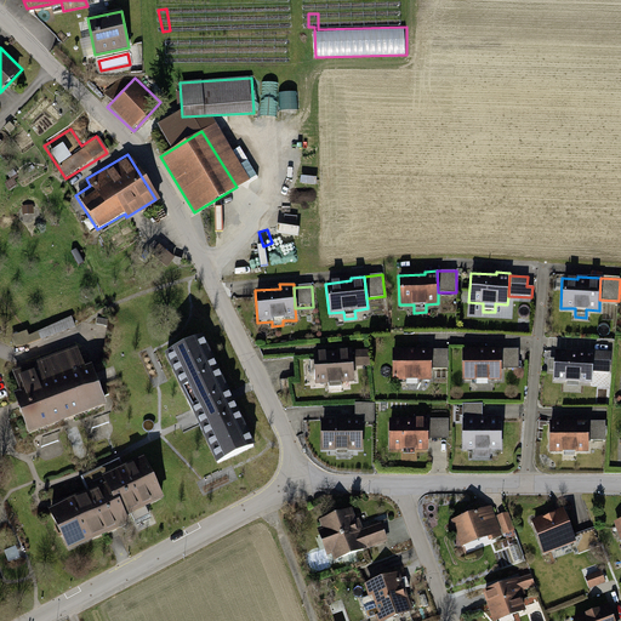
[(39,332),(43,342),(77,329),(73,319),(39,332)]
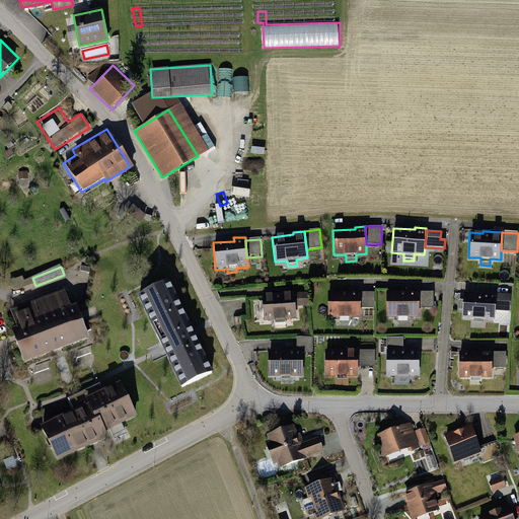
[(193,331),(169,283),(140,297),(163,347),(182,387),(212,373),(193,331)]
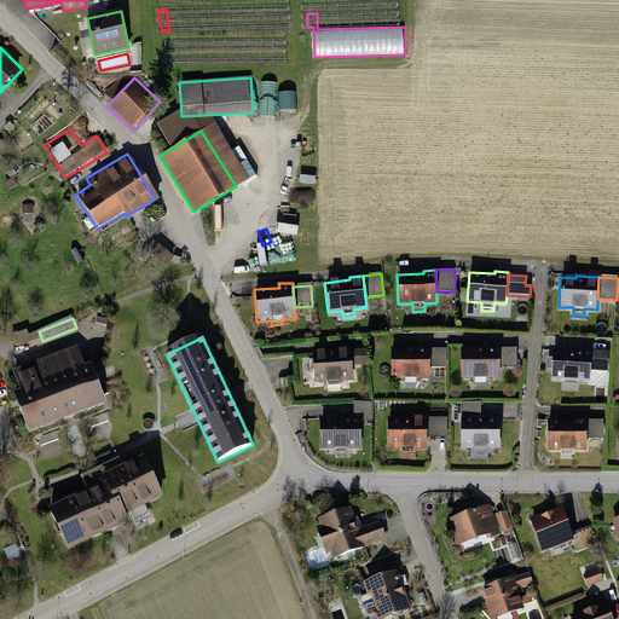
[(485,347),(460,347),(460,380),(475,380),(475,383),(486,383),(485,379),(498,379),(498,368),(498,346),(498,342),(485,342),(485,347)]
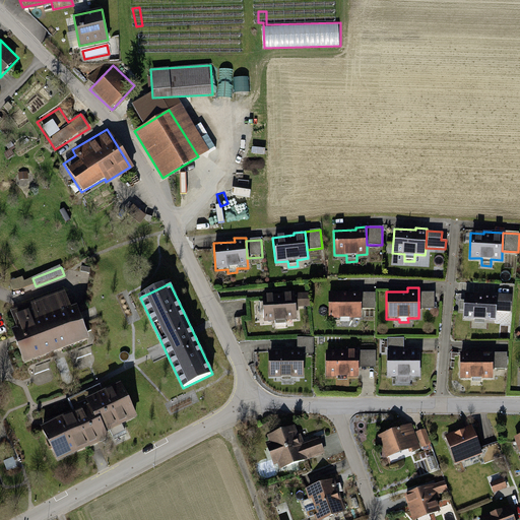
[(338,293),(327,293),(327,320),(340,320),(340,323),(349,323),(349,319),(360,319),(360,310),(360,291),(360,288),(348,288),(348,293),(338,293)]
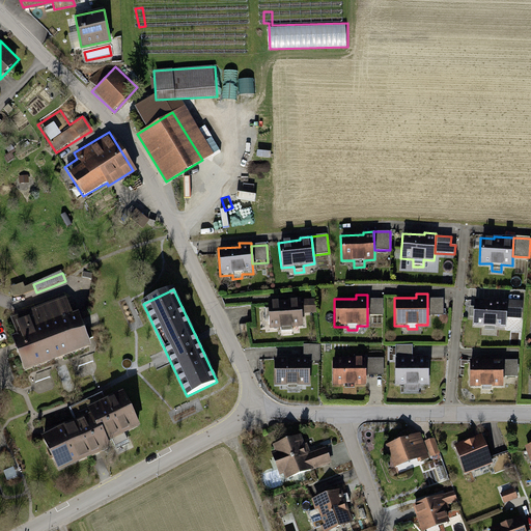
[(427,297),(427,315),(443,315),(443,297),(427,297)]
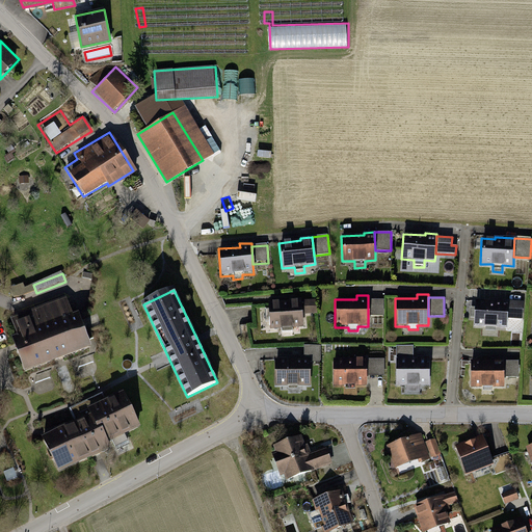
[(489,299),(474,299),(473,324),(485,325),(484,331),(495,333),(495,325),(506,326),(506,317),(507,300),(507,298),(489,297),(489,299)]
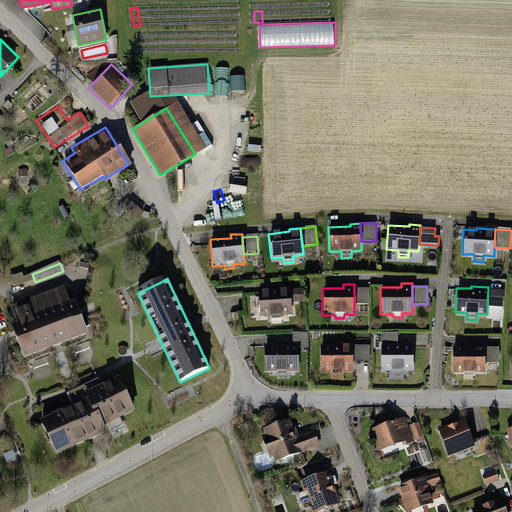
[(278,289),(257,290),(258,317),(271,316),(271,320),(280,319),(279,316),(290,315),(289,287),(278,287),(278,289)]
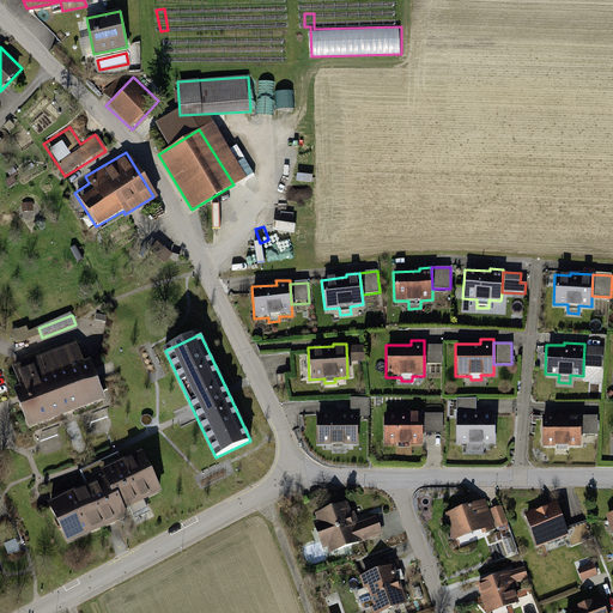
[(424,344),(424,365),(443,365),(442,344),(424,344)]
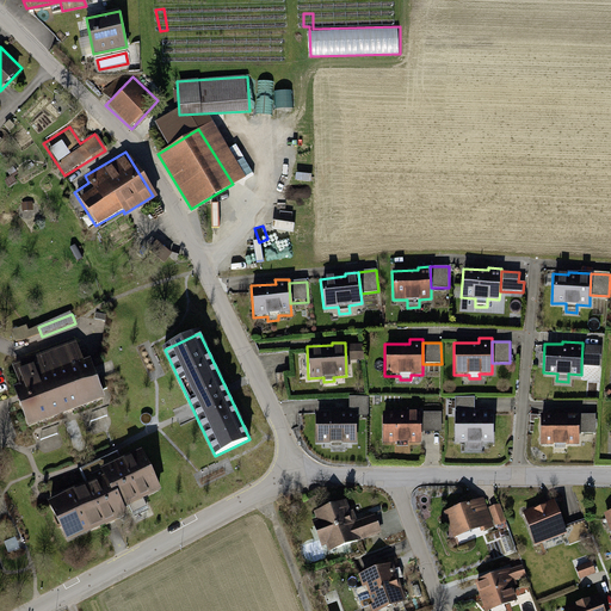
[(16,390),(29,425),(103,397),(100,390),(107,388),(104,377),(96,380),(90,363),(84,365),(75,345),(16,368),(23,388),(16,390)]
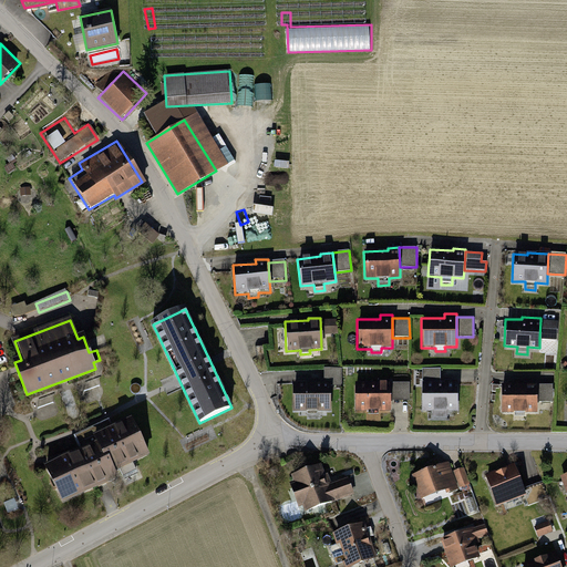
[(337,320),(323,320),(325,336),(337,334),(337,320)]
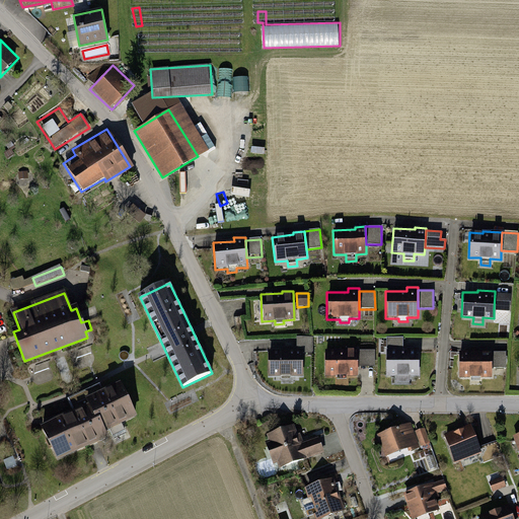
[(495,293),(494,309),(509,310),(510,294),(495,293)]
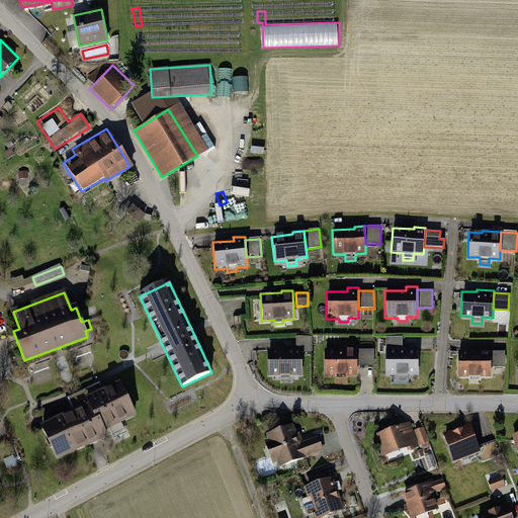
[(313,336),(295,337),(296,347),(296,349),(303,349),(303,352),(313,352),(313,336)]
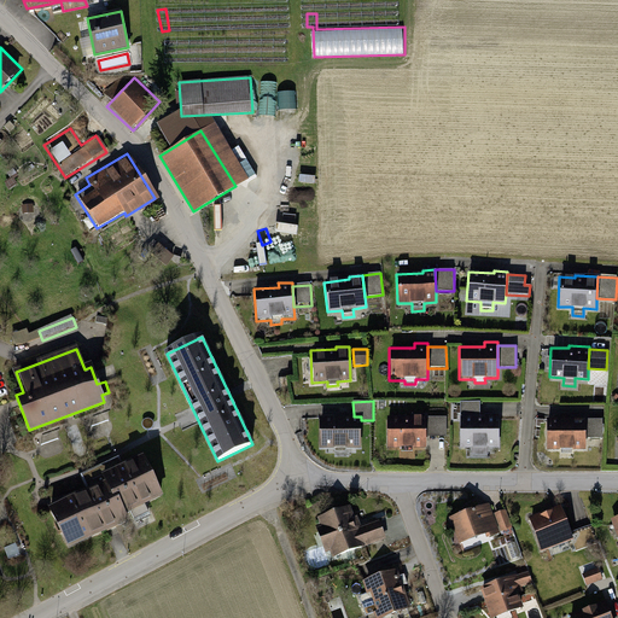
[(459,415),(479,415),(479,402),(459,402),(459,415)]
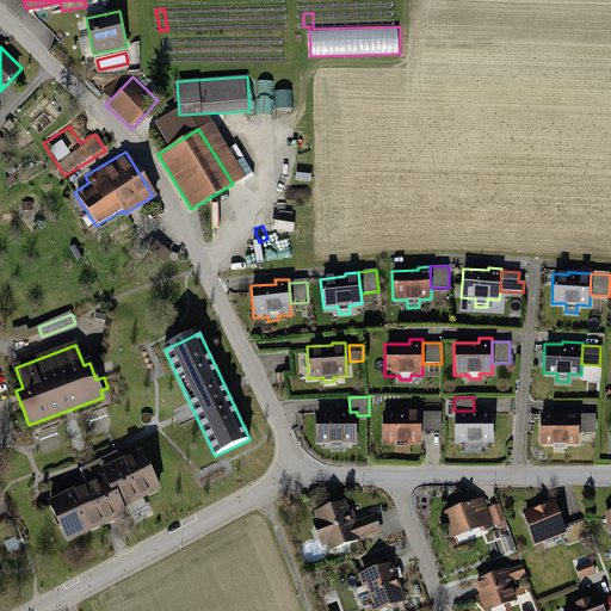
[(88,413),(96,432),(112,426),(105,407),(88,413)]
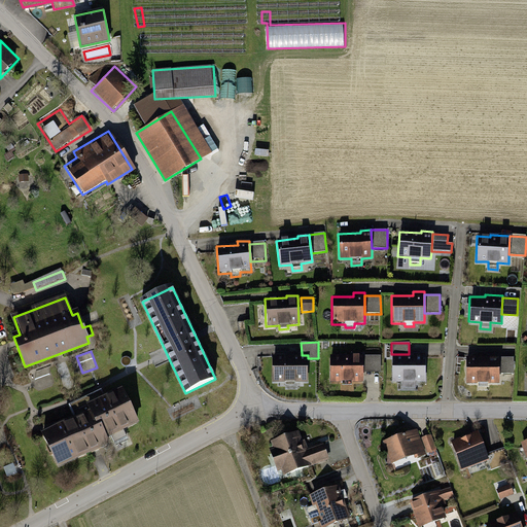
[(409,354),(391,354),(391,383),(427,383),(427,352),(413,352),(413,354),(409,354)]
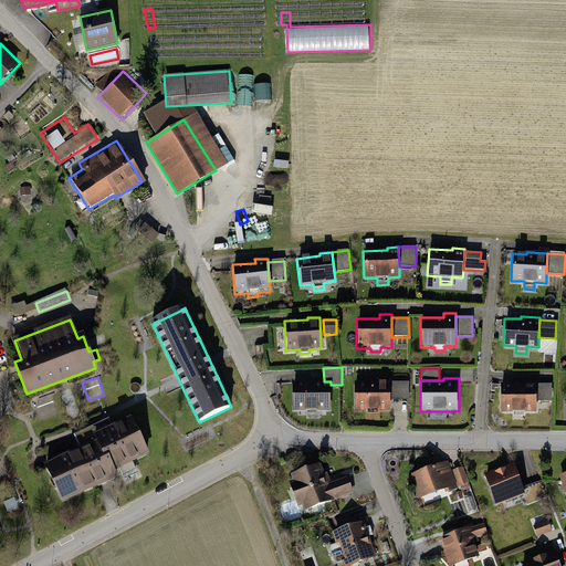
[(315,381),(291,383),(292,411),(304,410),(304,413),(316,412),(316,410),(332,410),(331,385),(331,381),(324,381),(324,379),(315,379),(315,381)]
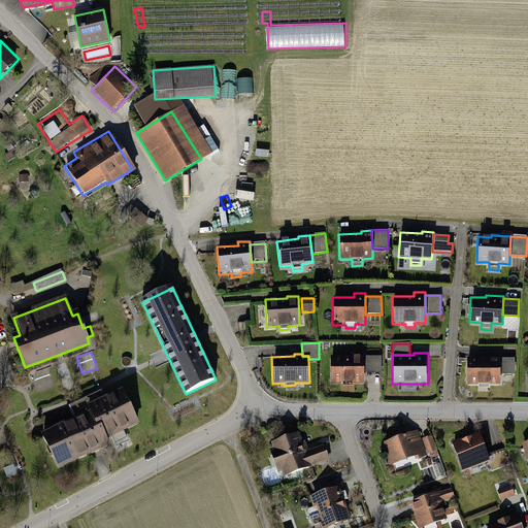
[(353,356),(330,356),(331,384),(364,384),(364,373),(363,355),(363,354),(353,354),(353,356)]
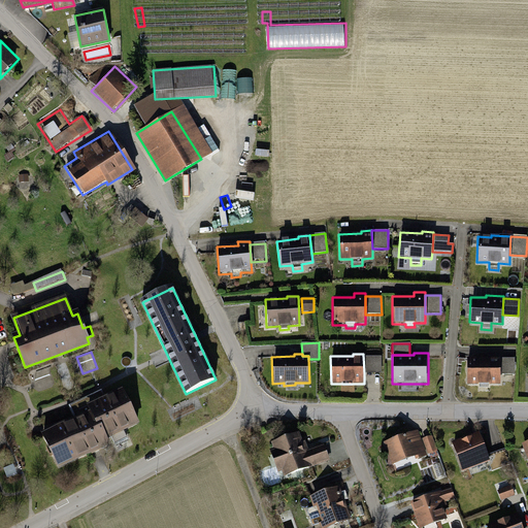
[(363,355),(364,373),(381,373),(381,355),(363,355)]
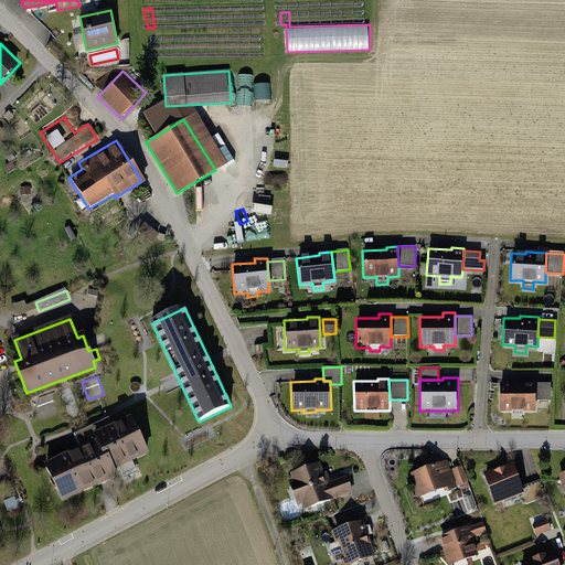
[(522,382),(499,382),(499,408),(512,408),(512,412),(524,412),(524,408),(535,408),(535,401),(535,382),(535,380),(522,380),(522,382)]
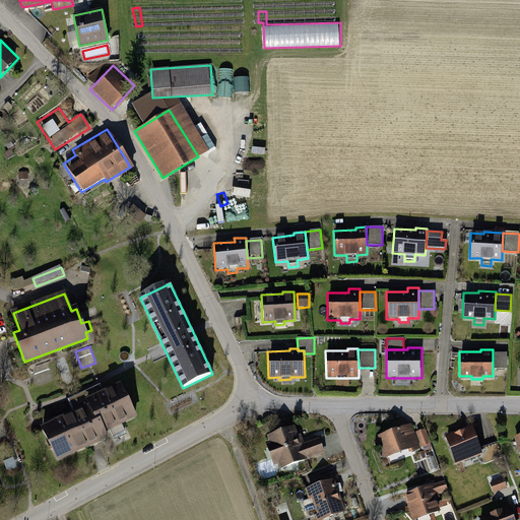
[(493,351),(493,369),(507,369),(507,351),(493,351)]
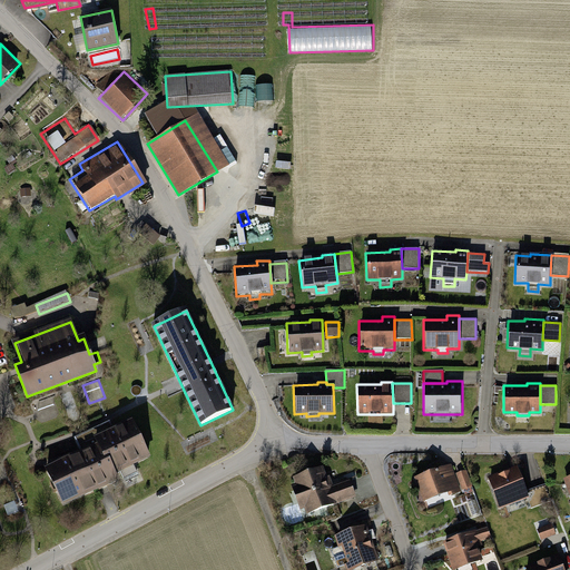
[(52,396),(37,403),(42,419),(58,413),(52,396)]
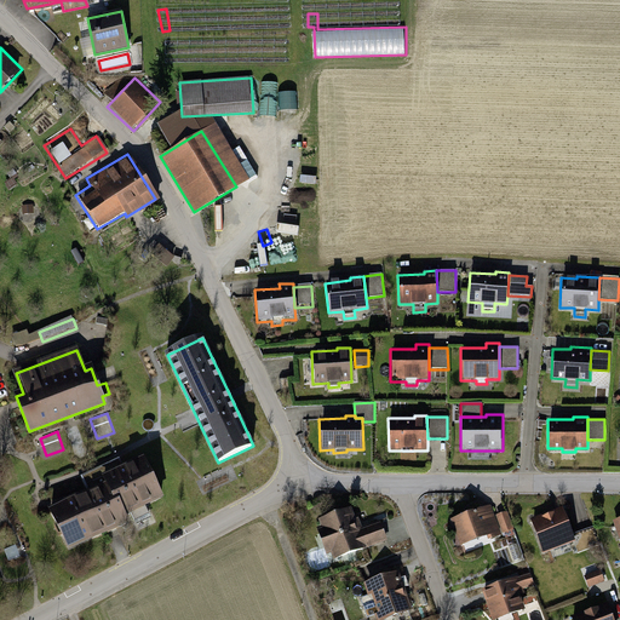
[(97,491),(51,512),(69,549),(127,521),(124,515),(131,511),(136,521),(149,515),(144,505),(161,497),(144,460),(120,471),(115,461),(90,475),(97,491)]
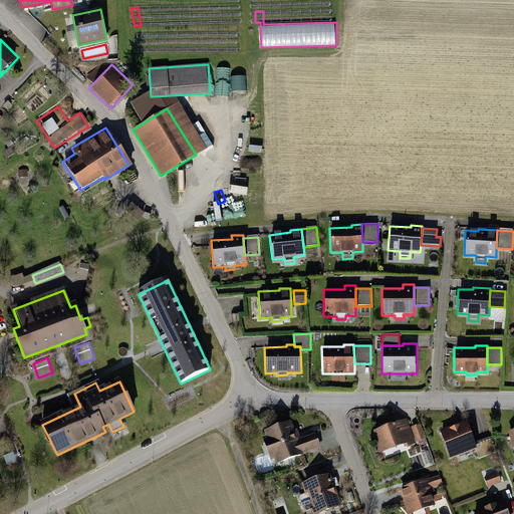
[(407,418),(373,430),(381,451),(404,443),(405,447),(416,443),(407,418)]
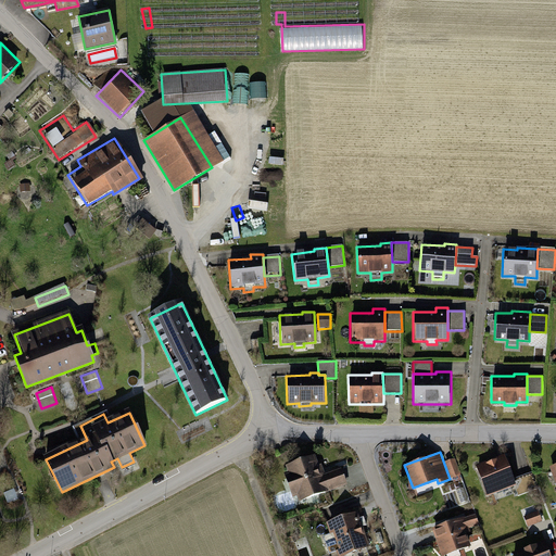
[(476,465),(487,495),(514,485),(515,485),(514,480),(504,454),(476,465)]
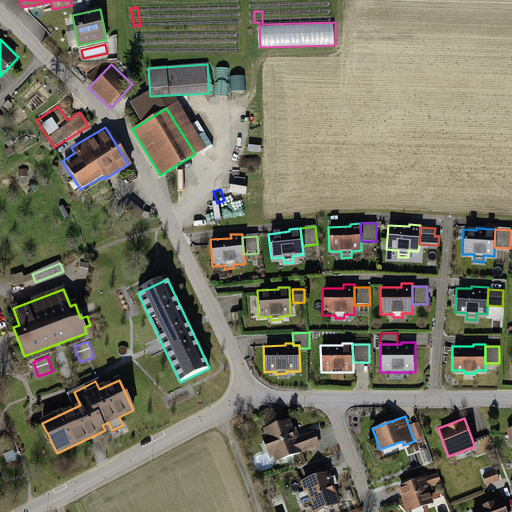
[(273,456),(275,462),(319,445),(313,429),(298,434),(296,427),(292,429),(289,419),(263,429),(265,434),(262,435),(269,457),(273,456)]
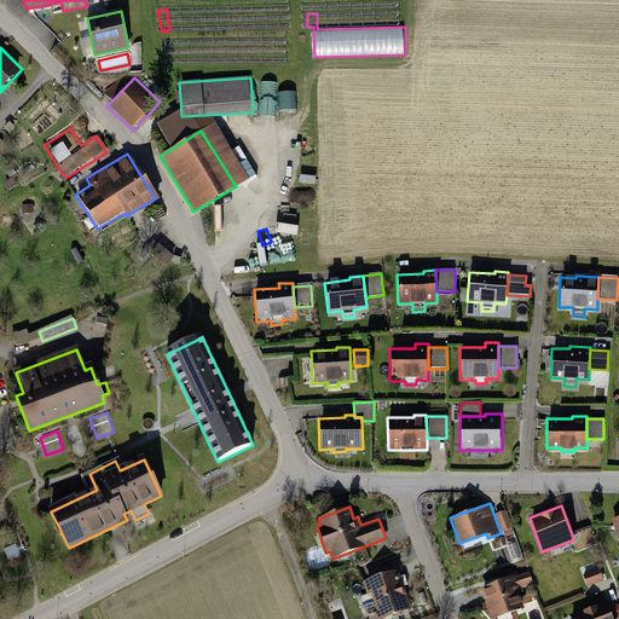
[(505,510),(496,514),(502,532),(512,528),(505,510)]
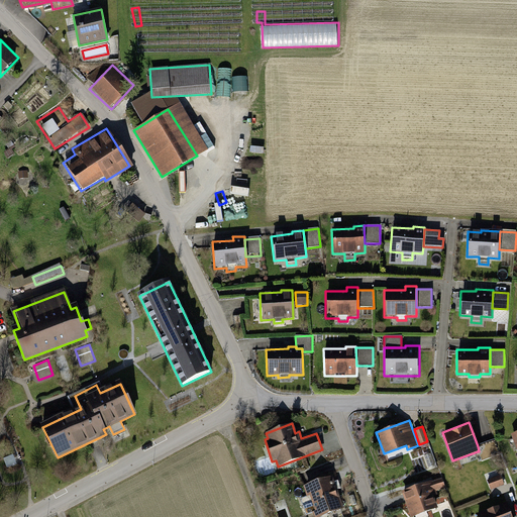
[(478,451),(482,461),(500,455),(495,440),(478,446),(479,451),(478,451)]
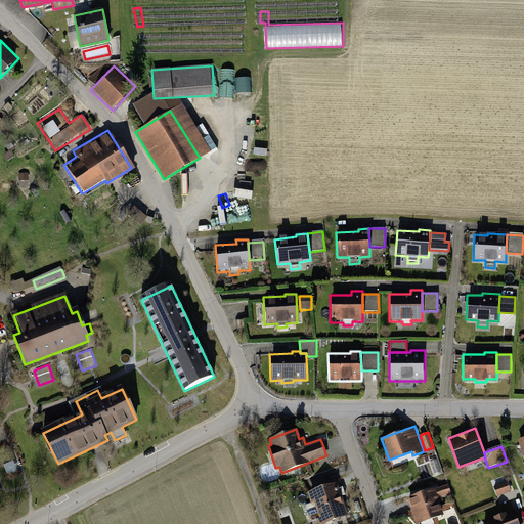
[(12,463),(3,466),(7,475),(15,472),(12,463)]
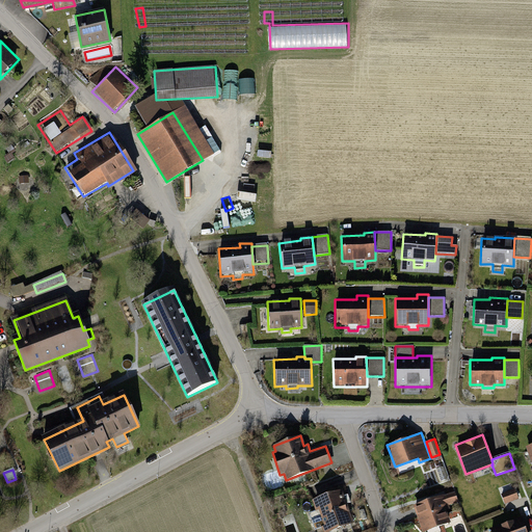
[(318,511),(325,531),(356,522),(350,503),(346,504),(341,489),(312,501),(316,512),(318,511)]
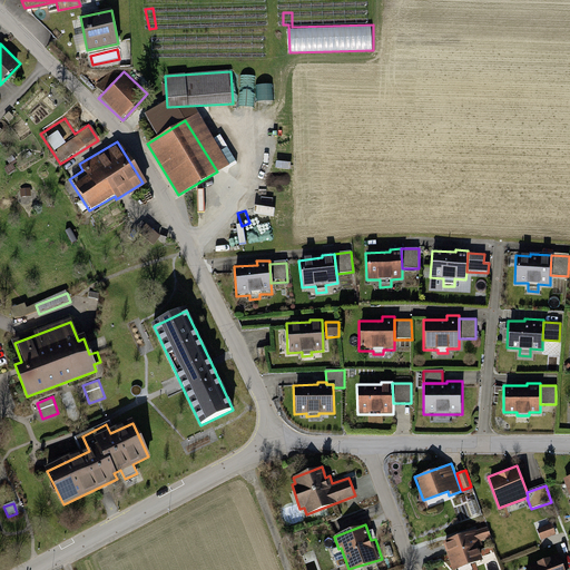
[(552,524),(537,530),(541,541),(556,536),(552,524)]
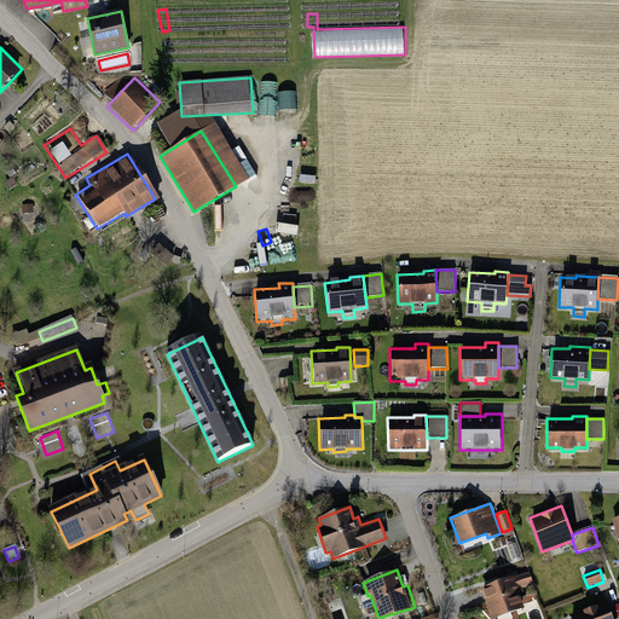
[(527,572),(480,590),(485,602),(491,618),(492,618),(524,607),(516,590),(531,584),(527,572)]
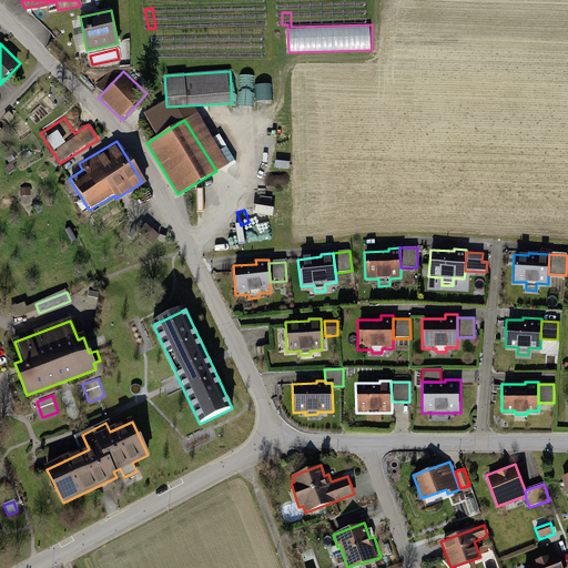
[(561,567),(556,553),(523,565),(523,567),(561,567)]
